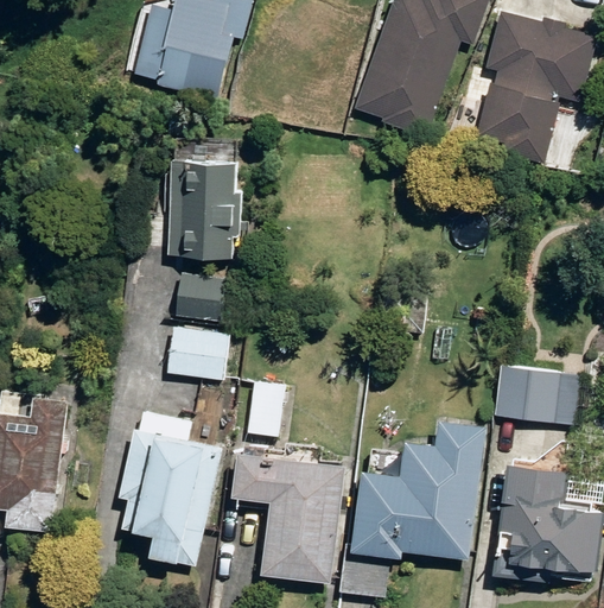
[(154,84),(215,100),(231,36),(240,38),(250,0),(176,0),(173,10),(150,5),(132,74),(156,80),(154,84)]
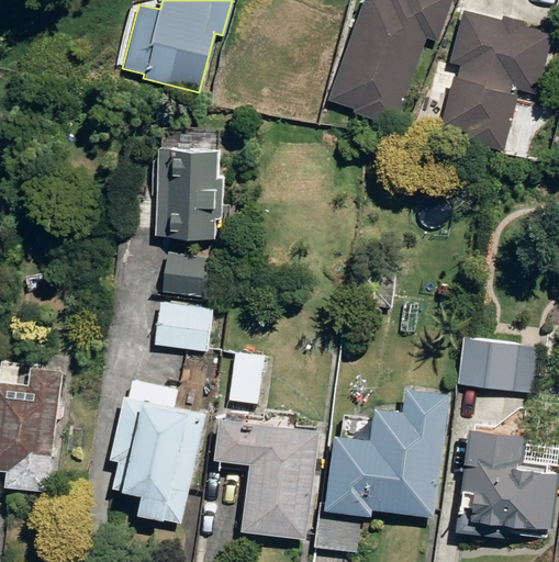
[(362,0),(325,101),(392,126),(424,38),(437,43),(451,0),(397,0),(395,0),(362,0)]
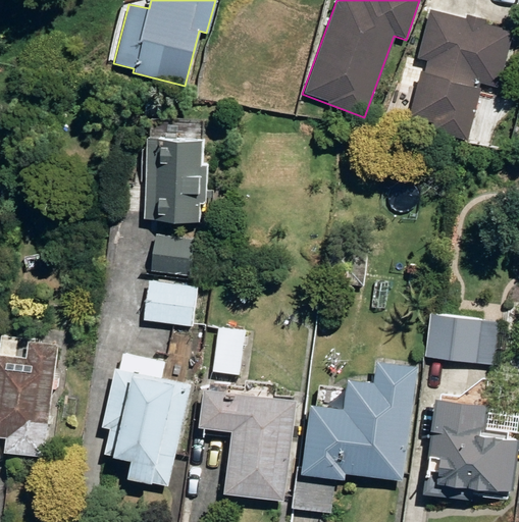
[(498,87),(512,30),(429,9),(417,57),(427,59),(424,71),(421,70),(410,115),(431,121),(429,128),(467,139),(479,88),(476,88),(477,82),(498,87)]
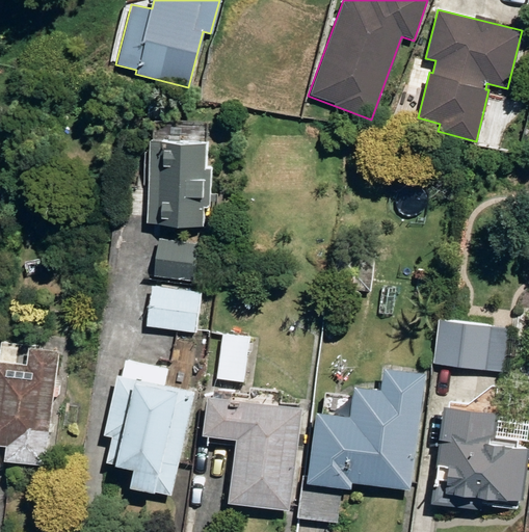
[(148,222),(202,224),(204,141),(150,140),(148,222)]
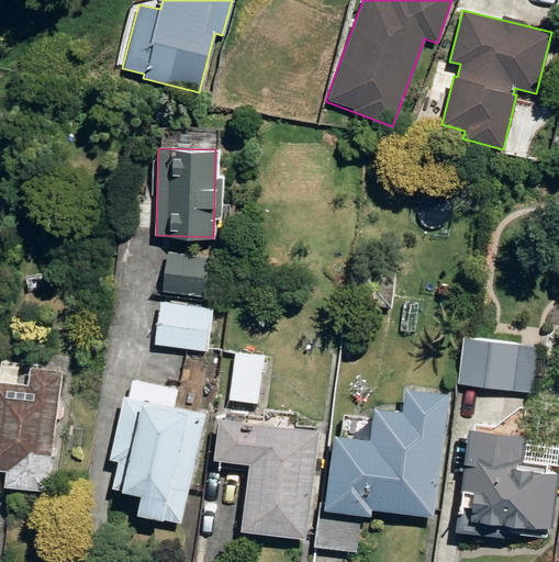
[(161,292),(202,296),(207,258),(166,253),(161,292)]
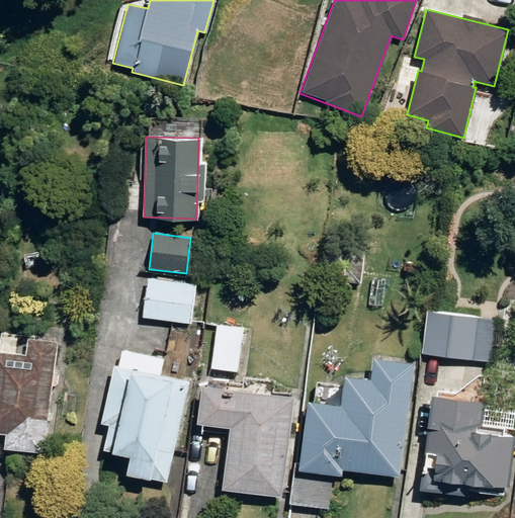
[(323,279),(359,284),(363,247),(327,242),(323,279)]
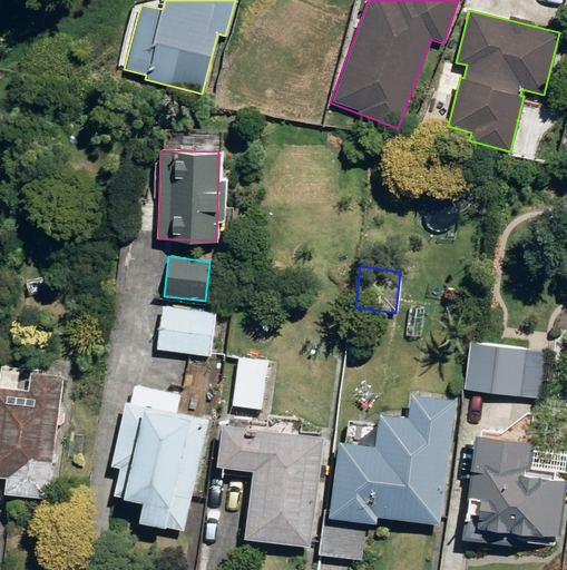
[(156,349),(207,356),(213,313),(162,306),(156,349)]
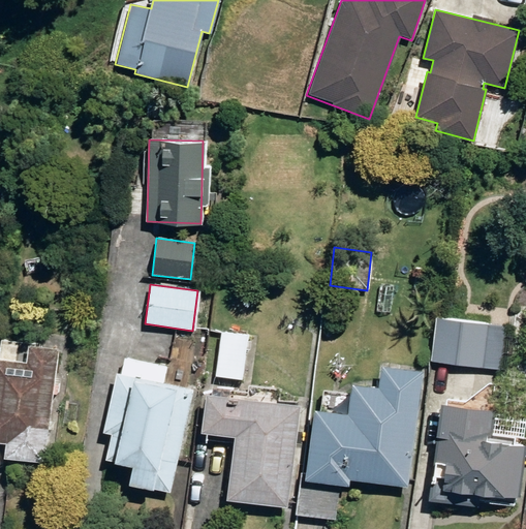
[(44,336),(63,338),(65,313),(48,310),(44,336)]
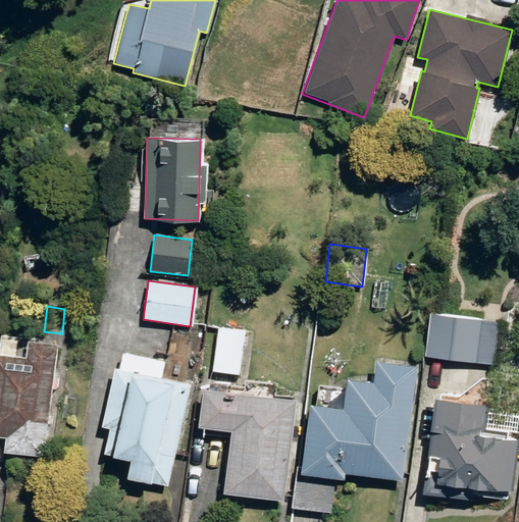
[(424,356),(491,365),(498,321),(430,312),(424,356)]
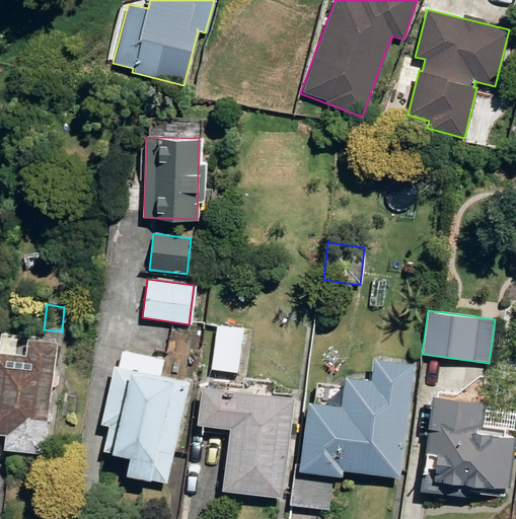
[(210,368),(236,371),(241,328),(215,326),(210,368)]
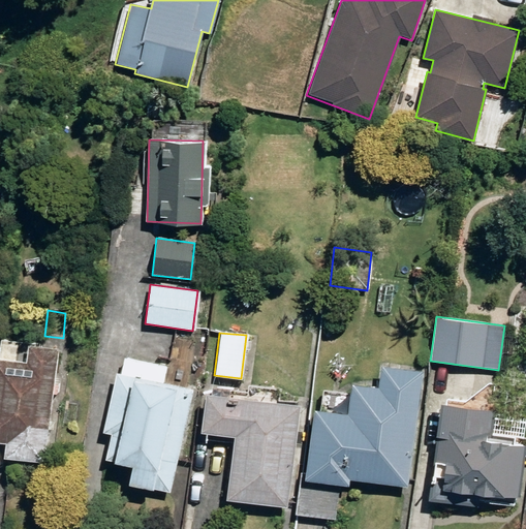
[(5,457),(41,461),(56,348),(28,346),(27,362),(0,358),(0,441),(7,442),(5,457)]
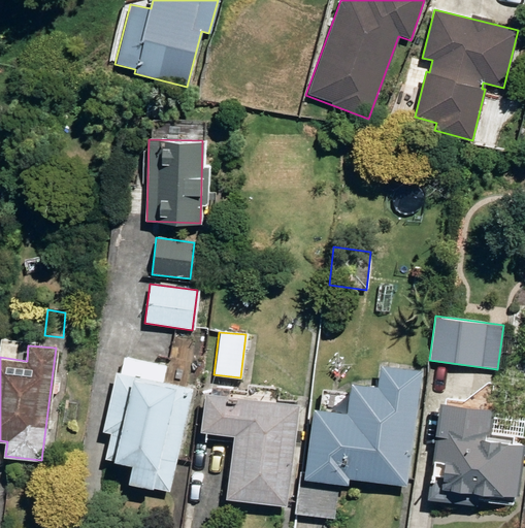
[(128,485),(167,493),(190,389),(159,383),(162,367),(124,359),(120,374),(116,373),(103,432),(109,433),(104,460),(131,466),(128,485)]
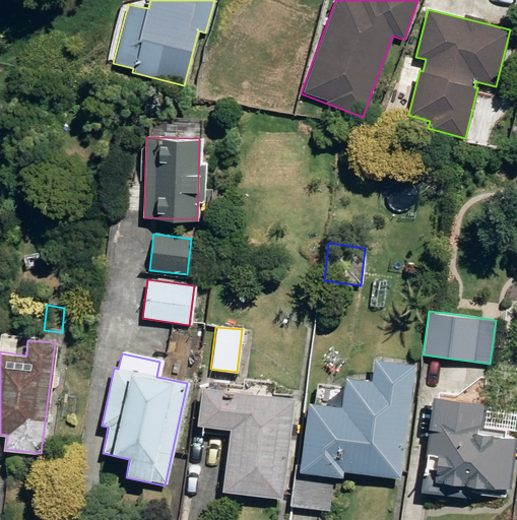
[(292,506),(327,511),(332,469),(400,477),(415,364),(376,359),(373,381),(346,377),(342,405),(309,402),(301,466),(297,465),(292,506)]
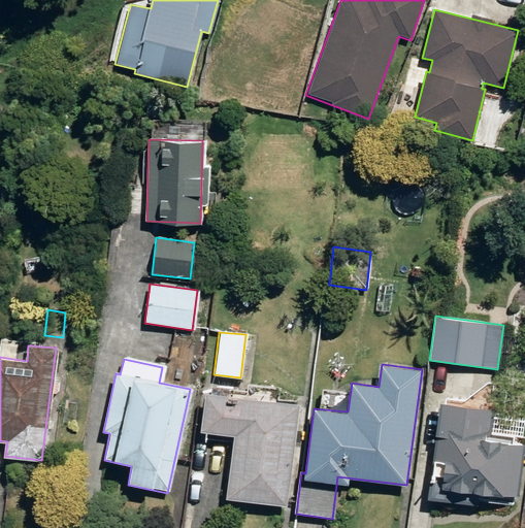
[(227,500),(285,506),(297,405),(205,394),(200,432),(234,436),(227,500)]
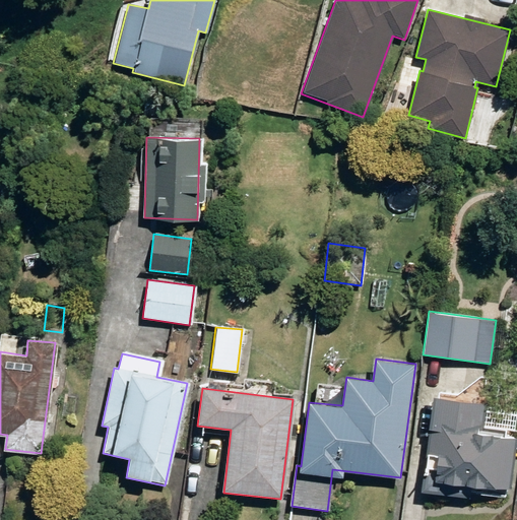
[(469,498),(469,485),(509,491),(515,439),(480,435),(486,403),(433,396),(421,491),(469,498)]
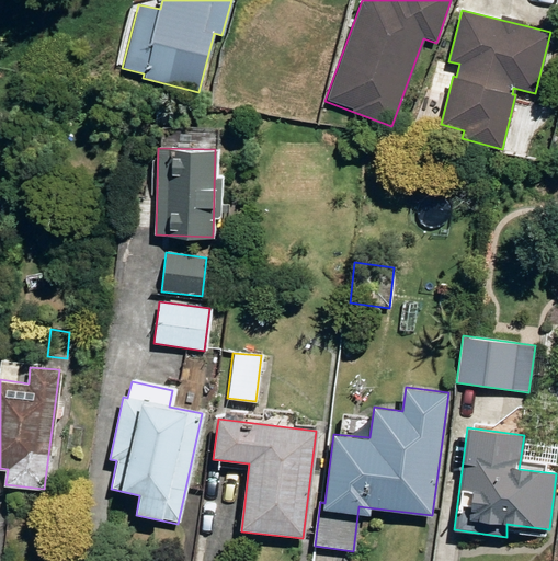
All buildings are outlined.
